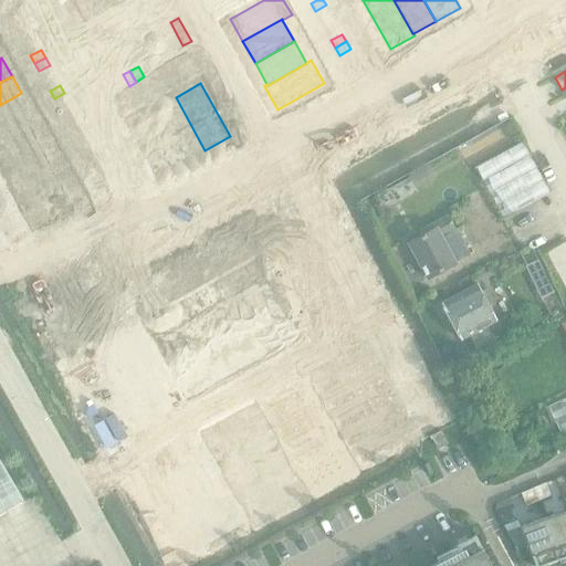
[(21,93),(0,105),(0,127),(31,111),(21,93)]
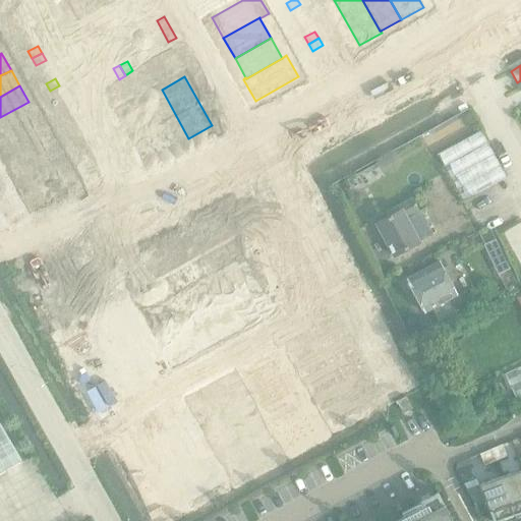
[(59,85),(50,91),(53,98),(63,93),(59,85)]
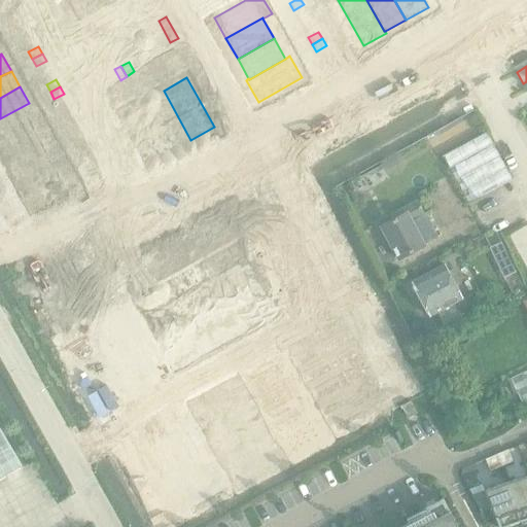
[(164,91),(141,102),(169,152),(190,140),(164,91)]
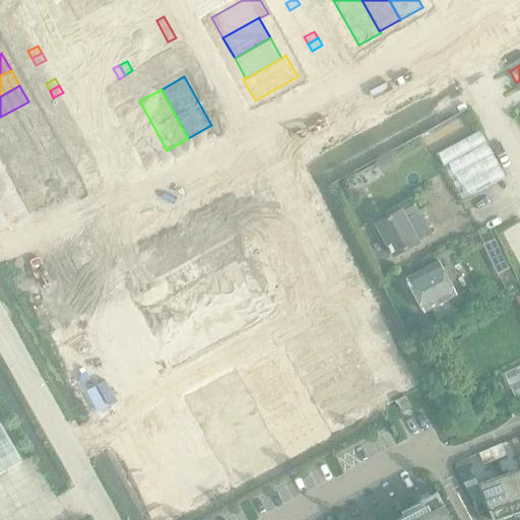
[(139,101),(119,113),(146,161),(167,150),(139,101)]
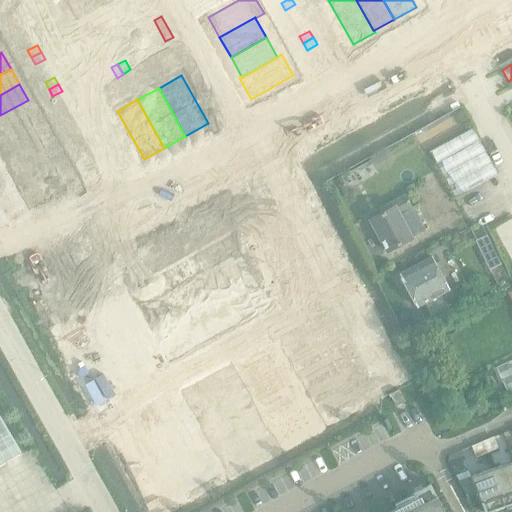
[(28,100),(0,115),(0,133),(1,136),(37,117),(28,100)]
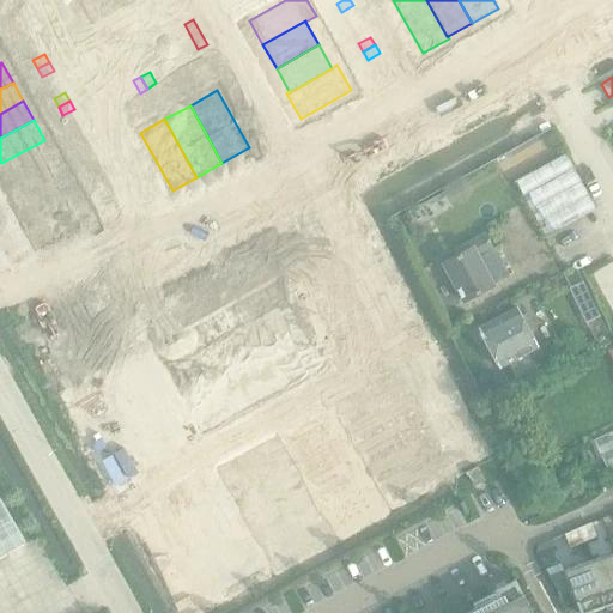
[(90,122),(79,129),(83,138),(95,131),(90,122)]
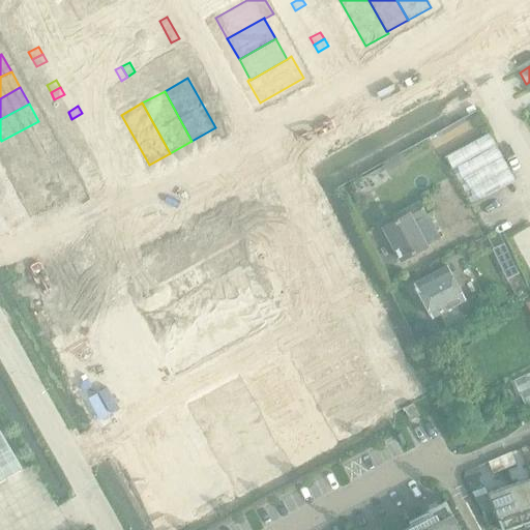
[(490,135),(446,157),(471,204),(514,180),(490,135)]
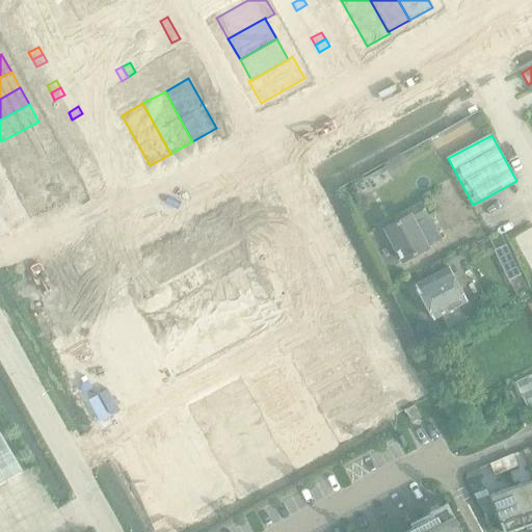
[(51,140),(18,158),(24,168),(20,170),(29,187),(65,166),(51,140)]
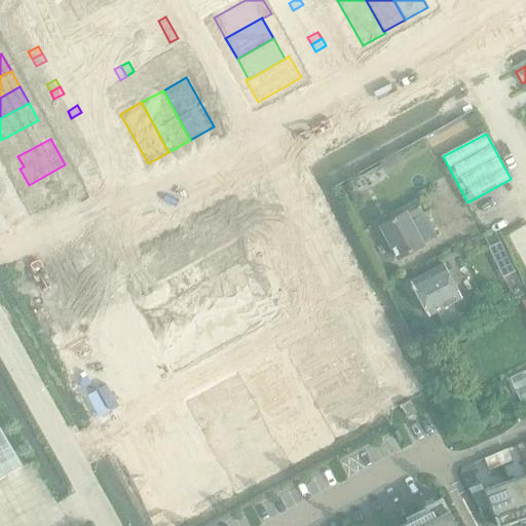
[(65,164),(29,185),(37,201),(42,199),(47,210),(80,191),(65,164)]
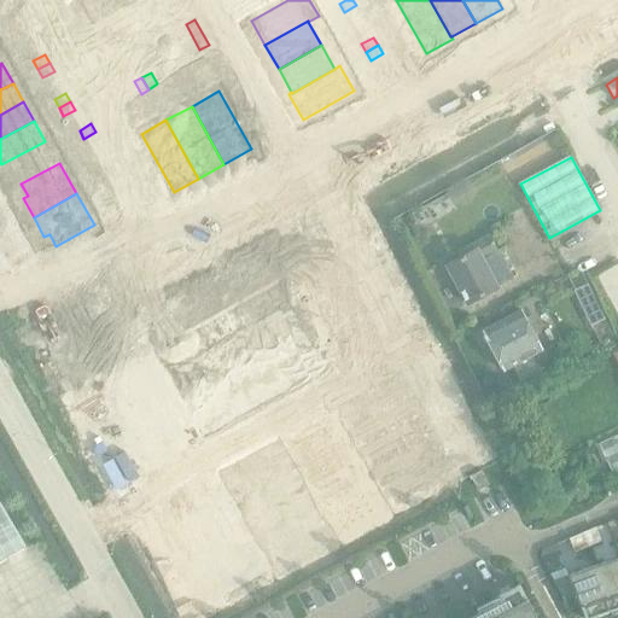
[(139,210),(127,216),(132,225),(144,219),(139,210)]
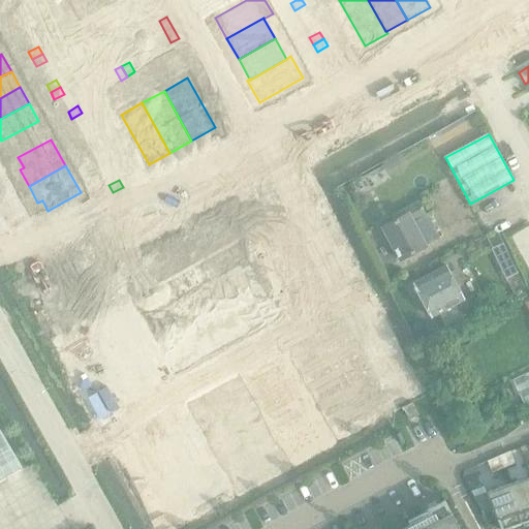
[(425,215),(417,200),(395,213),(398,218),(380,227),(398,261),(426,246),(413,221),(425,215)]
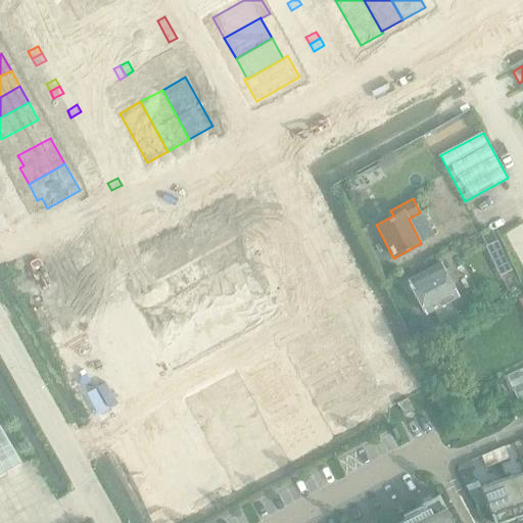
[(156,294),(140,303),(174,365),(209,345),(235,331),(234,331),(270,312),(236,250),(219,259),(216,254),(198,264),(201,270),(174,285),(171,279),(153,289),(156,294)]
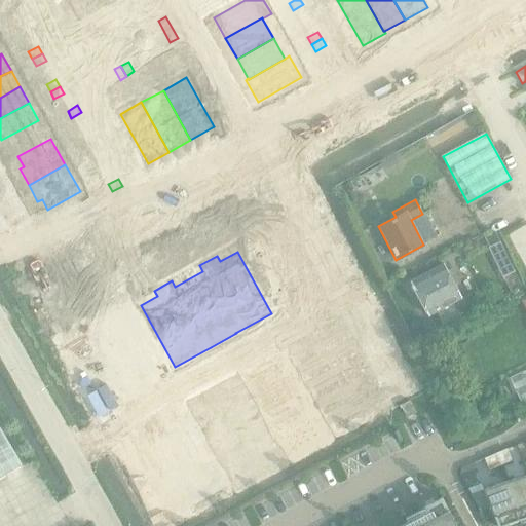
[(443,265),(410,283),(427,315),(436,311),(445,327),(460,318),(452,303),(460,299),(443,265)]
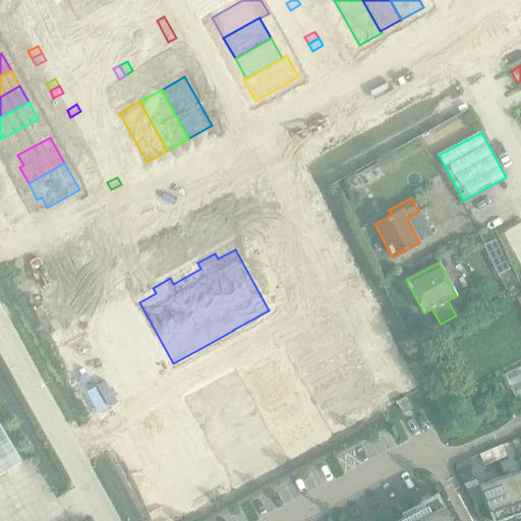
[(334,317),(289,343),(298,359),(343,335),(334,317)]
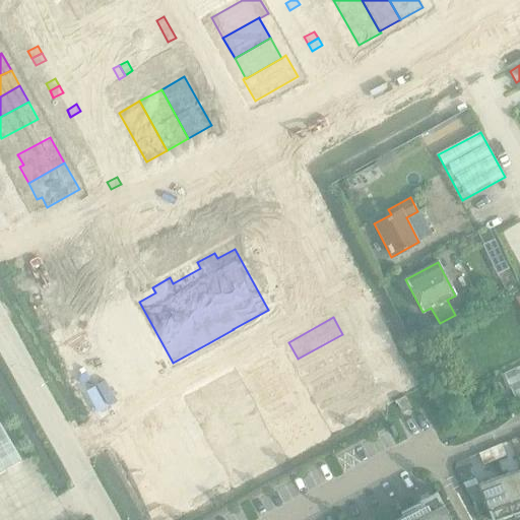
[(342,334),(298,359),(307,375),(351,350),(342,334)]
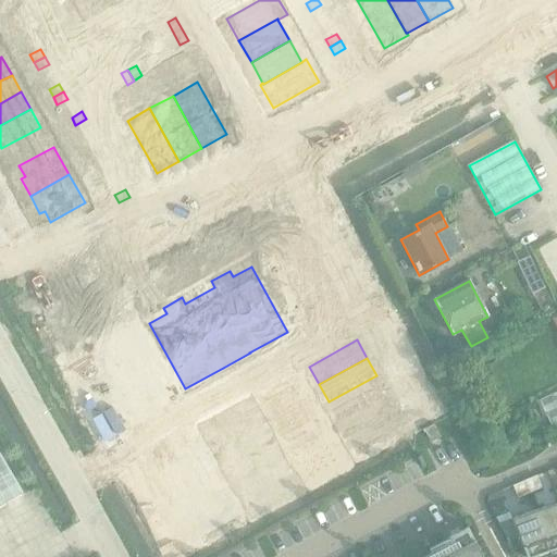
[(376,375),(329,401),(337,419),(386,392),(376,375)]
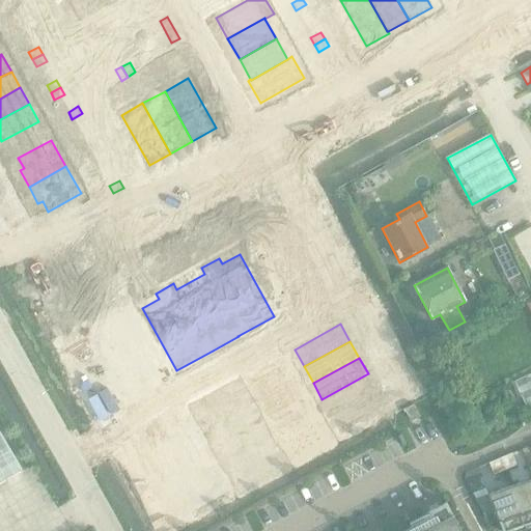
[(263,366),(253,372),(256,380),(268,373),(263,366)]
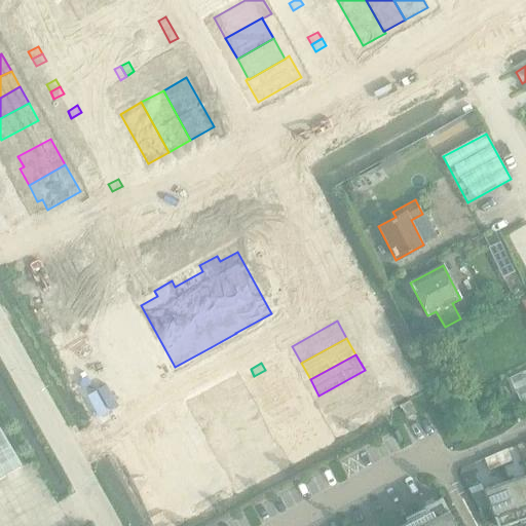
[(285,363),(274,369),(277,376),(289,370),(285,363)]
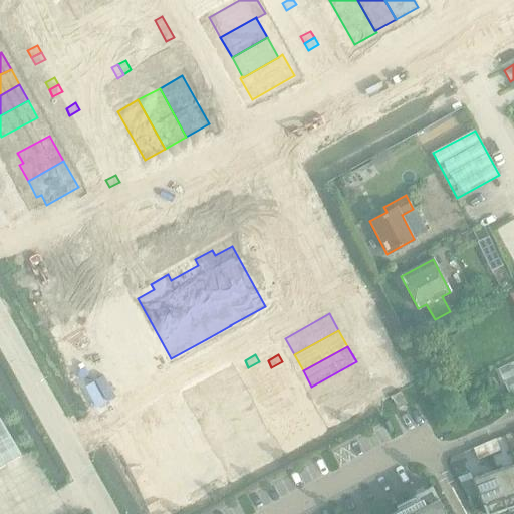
[(259,361),(248,367),(252,374),(263,368),(259,361)]
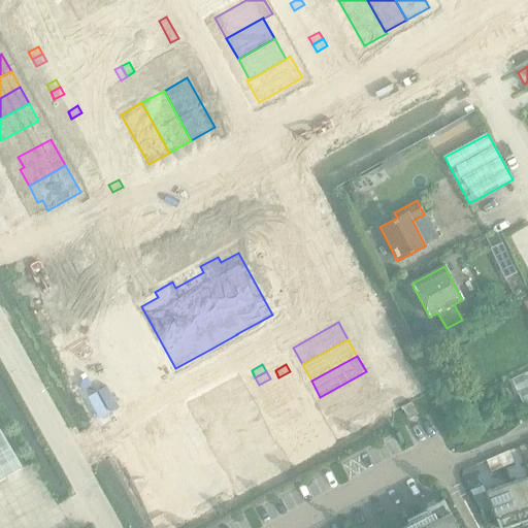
[(290,371),(278,377),(283,385),(294,378),(290,371)]
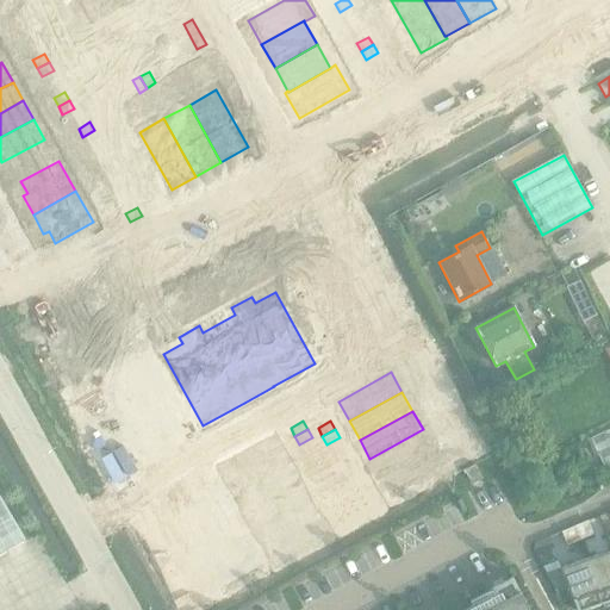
[(423,429),(369,459),(380,477),(434,448),(423,429)]
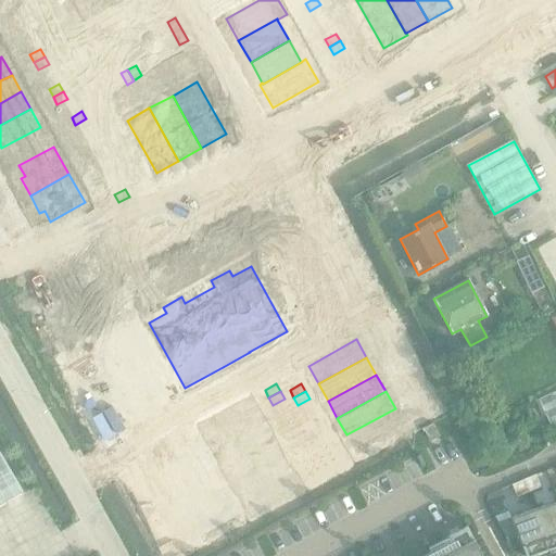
[(245,401),(199,427),(212,450),(258,424),(245,401)]
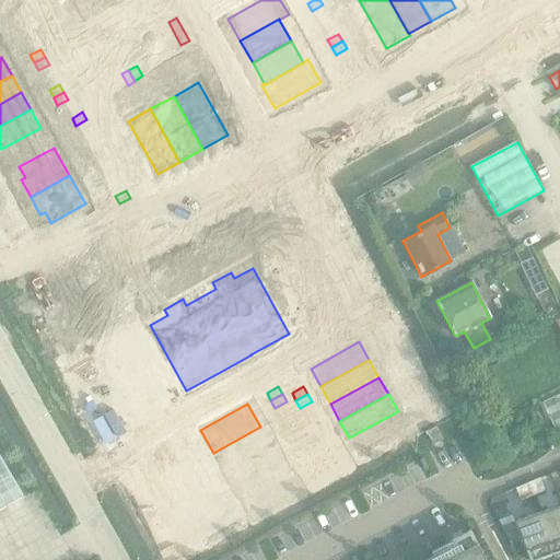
[(291,410),(279,416),(283,423),(295,418),(291,410)]
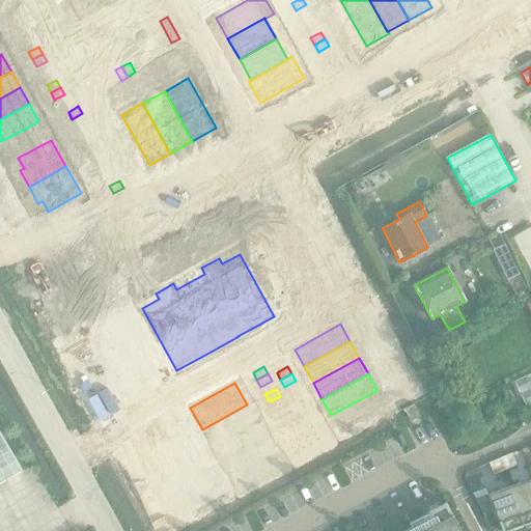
[(378,390),(331,415),(340,432),(386,407),(378,390)]
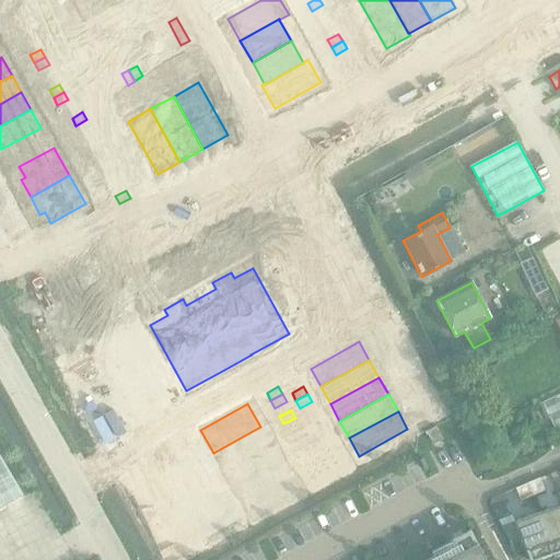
[(295,418),(283,423),(288,431),(300,426),(295,418)]
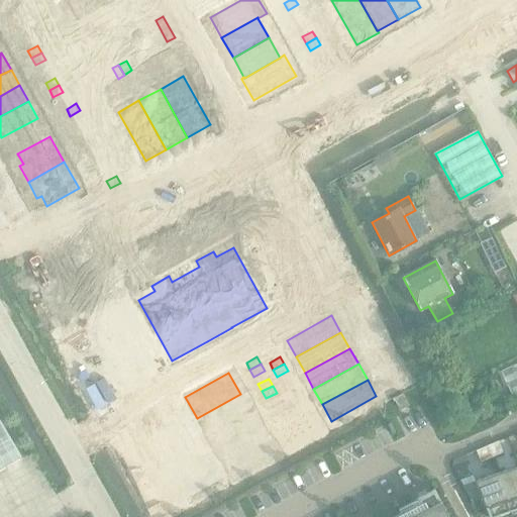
[(298,388),(287,394),(291,401),(301,395),(298,388)]
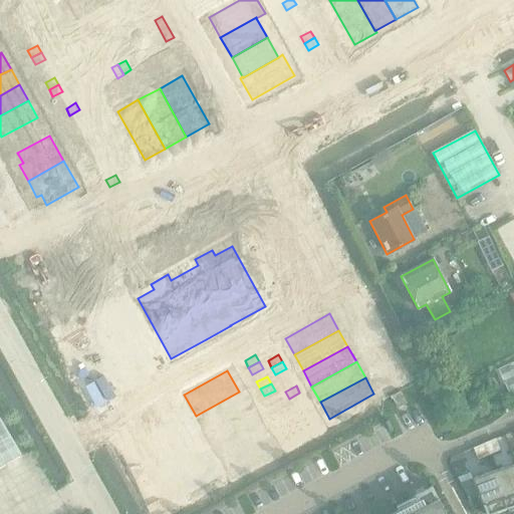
[(239,392),(196,416),(207,437),(250,413),(239,392)]
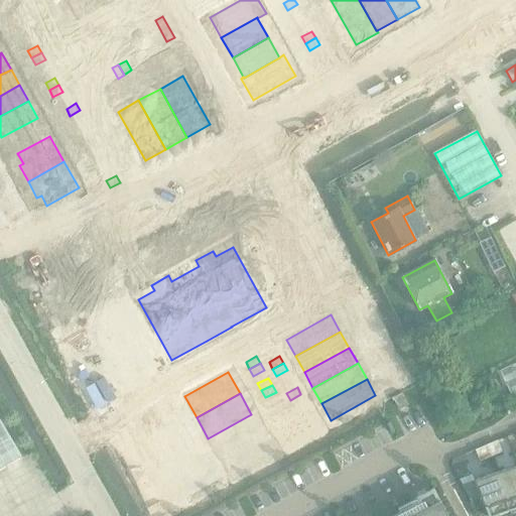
[(399,409),(407,405),(402,393),(393,398),(399,409)]
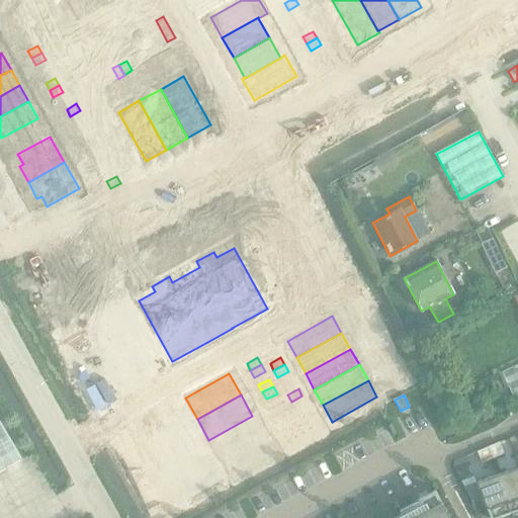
[(301,396),(291,402),(295,409),(306,403),(301,396)]
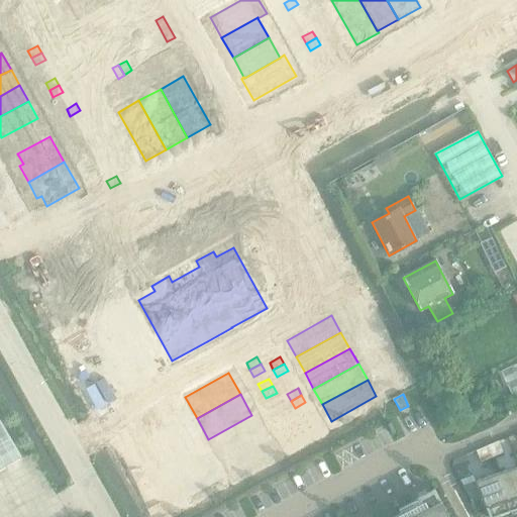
[(280,399),(270,405),(274,412),(284,406),(280,399)]
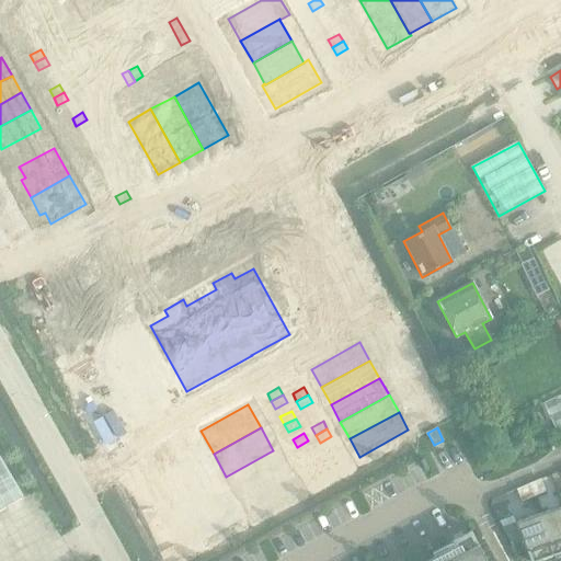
[(308,441),(297,447),(301,455),(312,448),(308,441)]
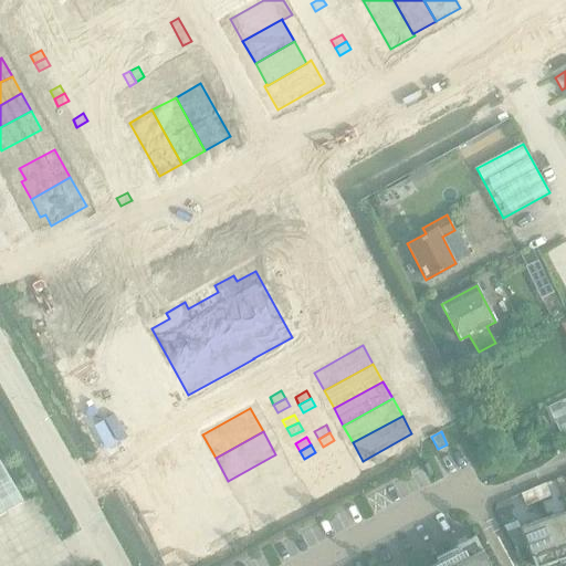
[(339,450),(328,457),(333,464),(344,458),(339,450)]
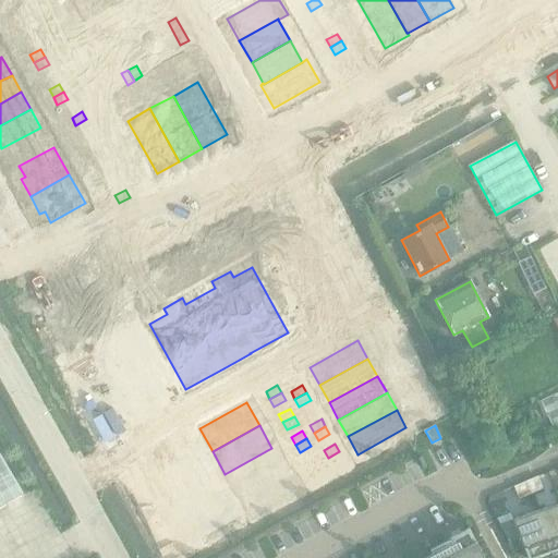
[(271,448),(225,474),(237,496),(284,471),(271,448)]
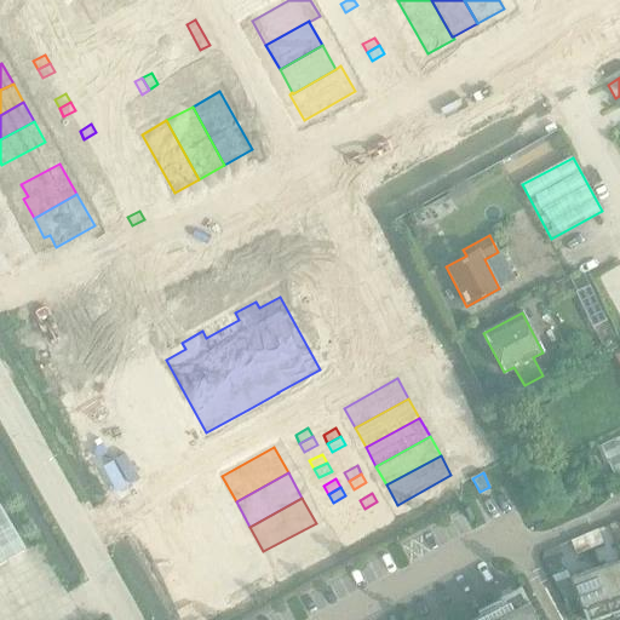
[(0,619),(0,569),(28,552),(0,504),(0,619)]
